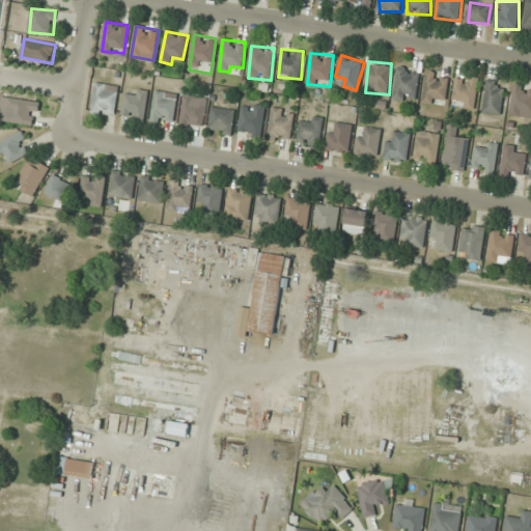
[(418,101),(418,68),(396,68),(396,101),(418,101)]
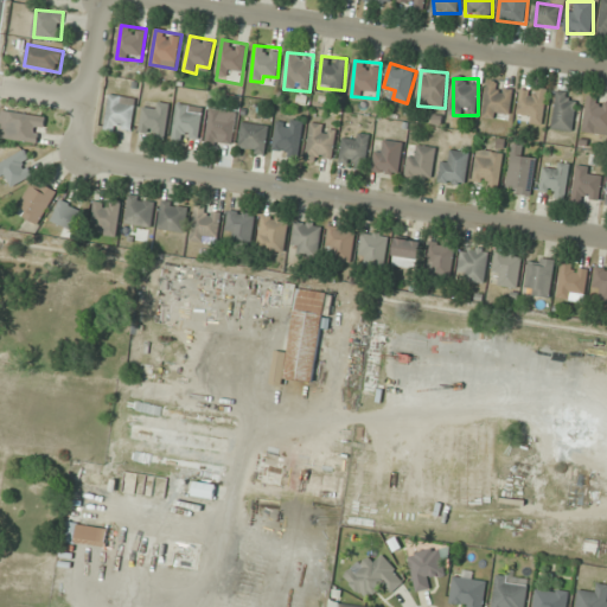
[(484,119),(511,121),(515,84),(487,82),(484,119)]
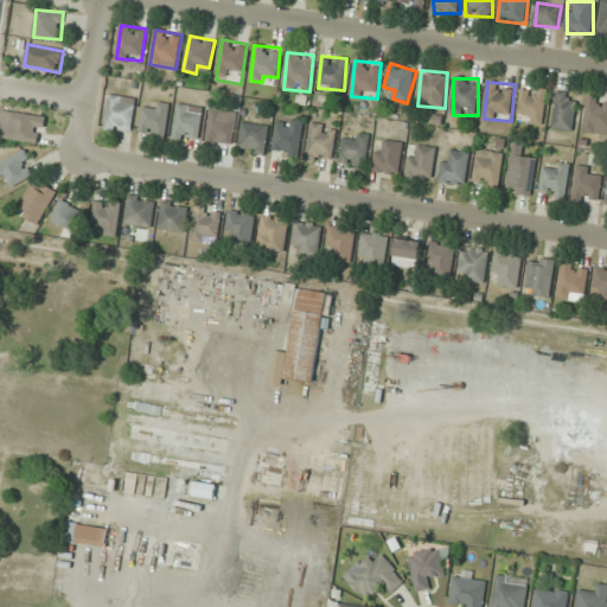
[(542,125),(548,90),(522,85),(516,120),(542,125)]
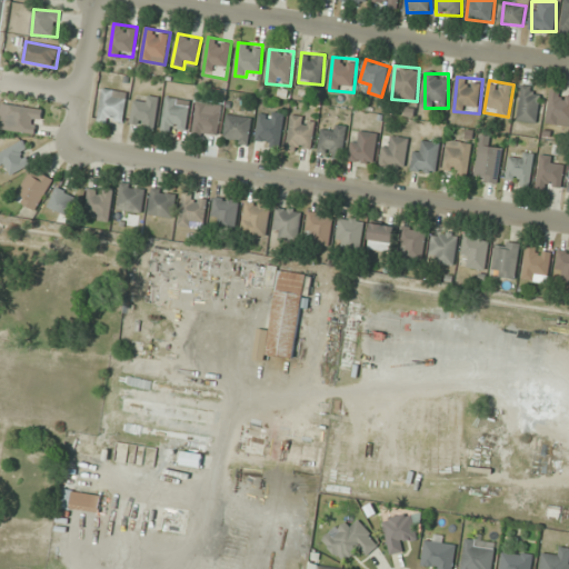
[(537,123),(542,89),(522,86),(517,120),(537,123)]
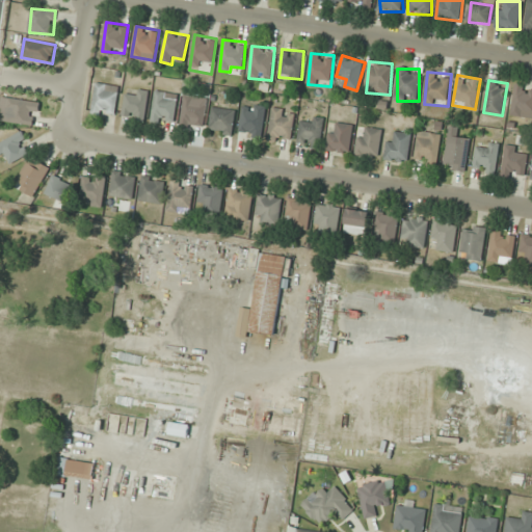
[(92,115),(115,117),(120,86),(96,83),(92,115)]
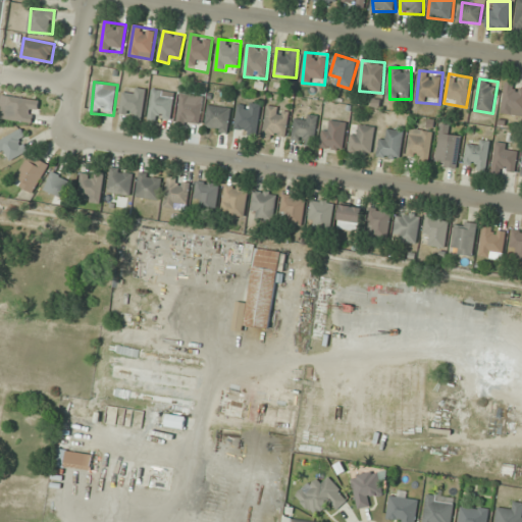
[(521,112),(521,85),(504,86),(504,113),(521,112)]
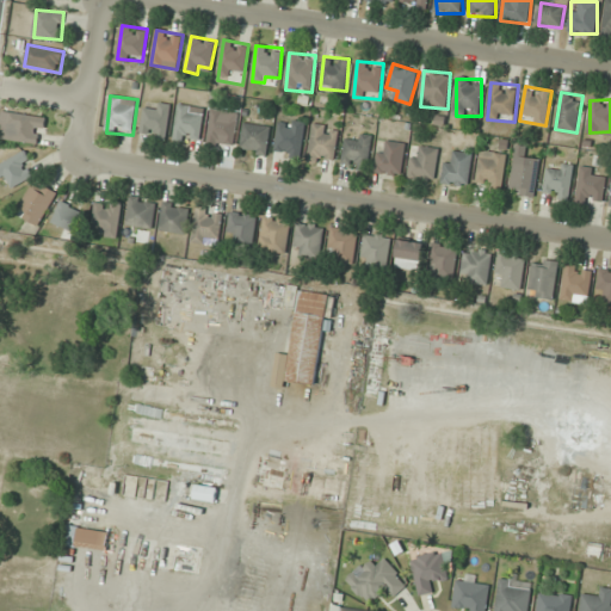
[(140,133),(162,141),(174,107),(159,102),(155,113),(147,110),(140,133)]
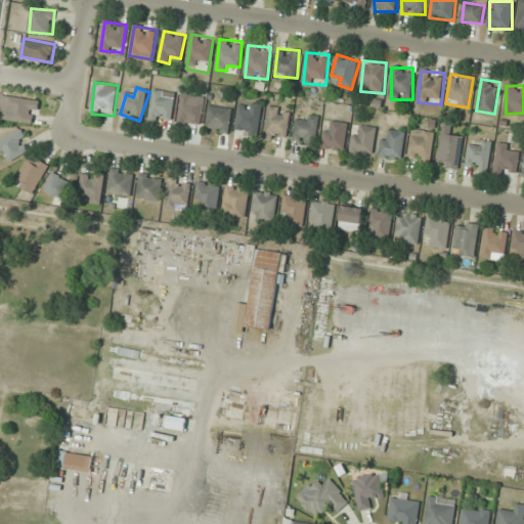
[(178,96),(157,89),(147,119),(168,125),(178,96)]
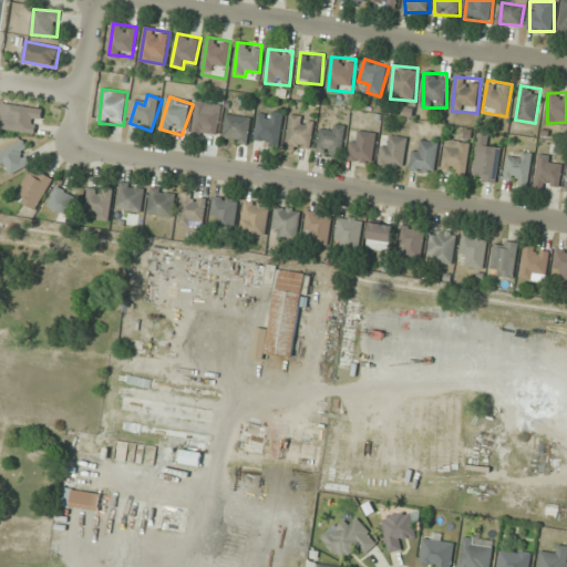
[(193,134),(218,136),(222,104),(197,102),(193,134)]
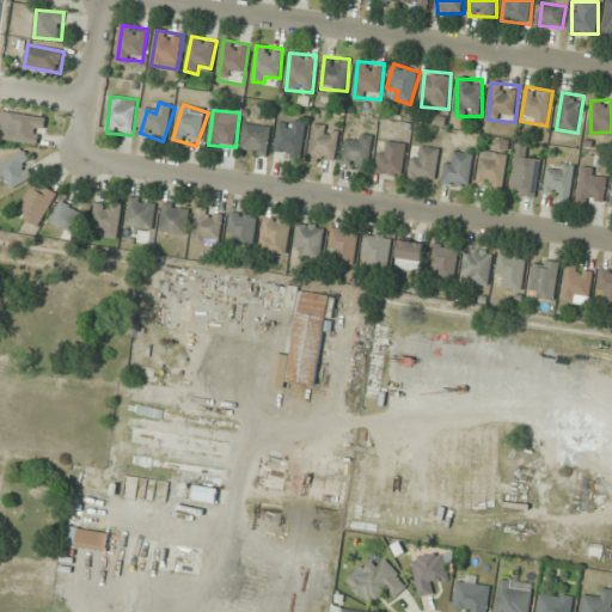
[(47,117),(8,112),(5,140),(43,145),(47,117)]
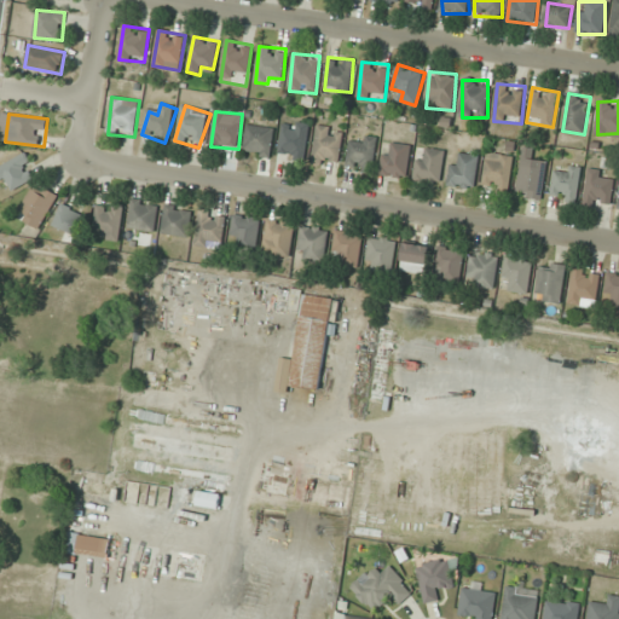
[(308,123),(283,121),(281,158),(306,161),(308,123)]
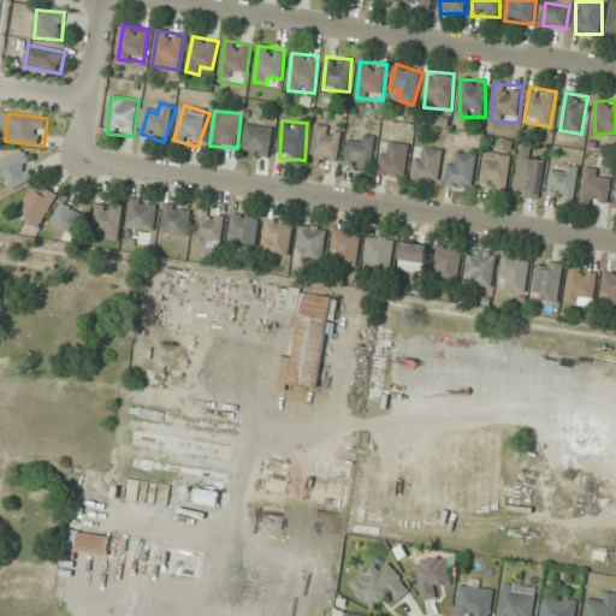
[(272,125),(244,125),(244,155),(272,155),(272,125)]
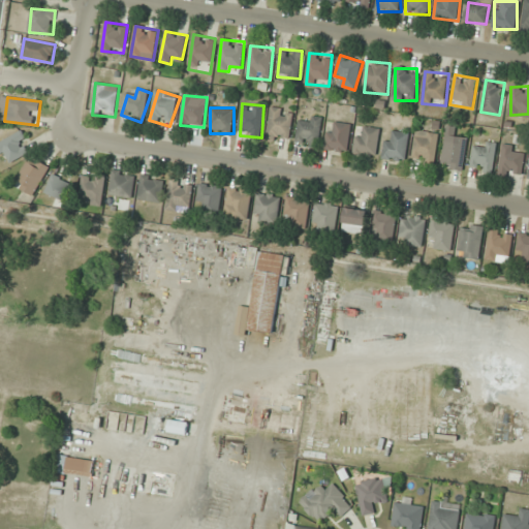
[(267,141),(289,144),(293,111),(271,107),(267,141)]
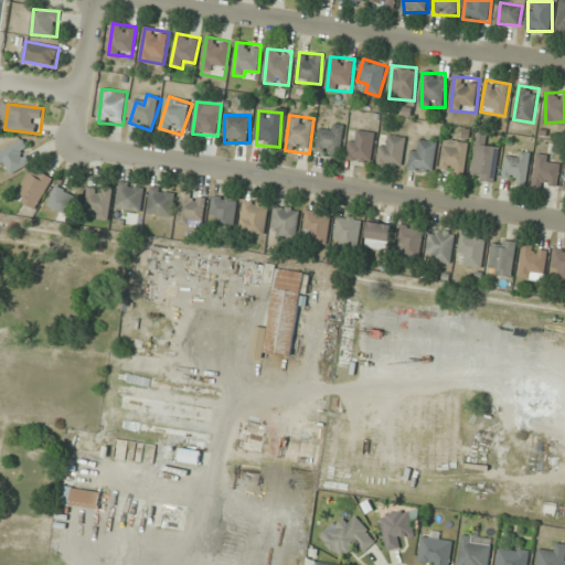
[(344,127),(321,123),(316,155),(340,159),(344,127)]
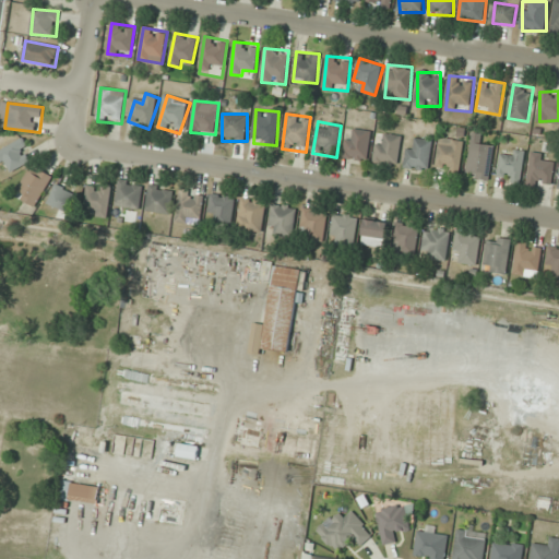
[(369,130),(345,130),(345,161),(369,161),(369,130)]
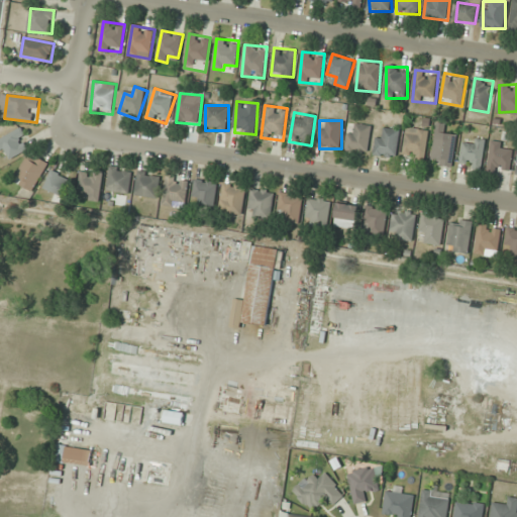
[(346,151),(368,154),(371,125),(348,123),(346,151)]
